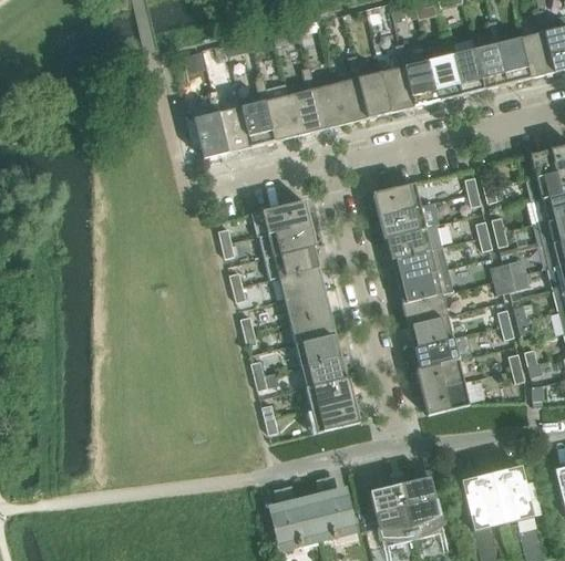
[(545,7),(535,9),(537,20),(547,18),(545,7)]
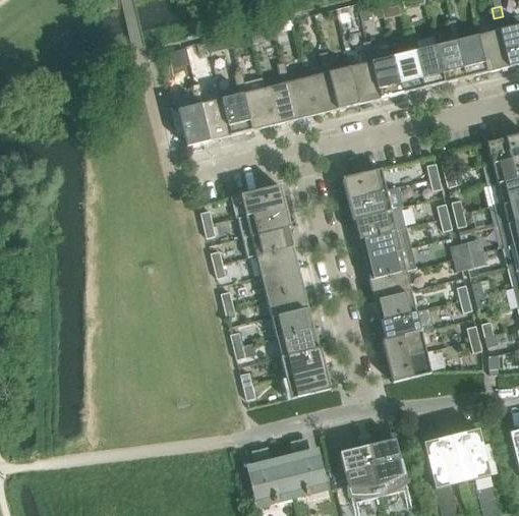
[(501,27),(505,26),(503,16),(494,18),(497,29),(479,33),(488,70),(510,64),(501,27)]
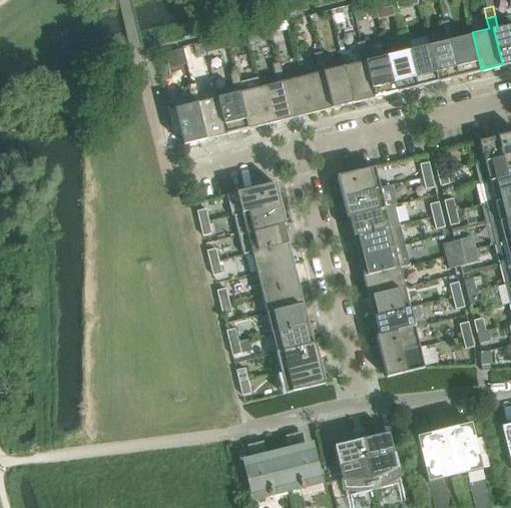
[(290,17),(277,20),(279,28),(292,25),(290,17)]
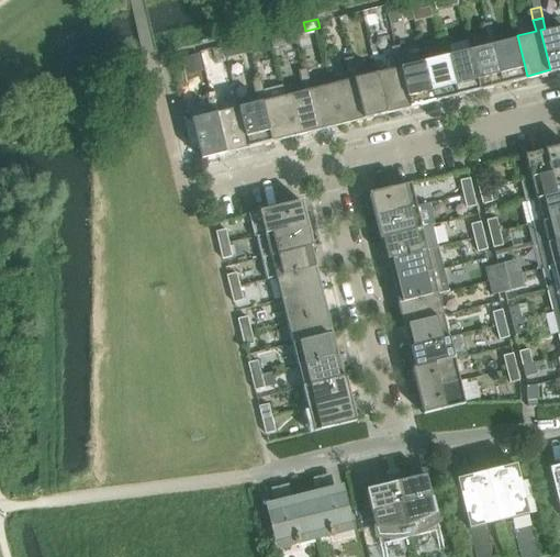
[(494,19),(484,21),(488,32),(496,30),(494,19)]
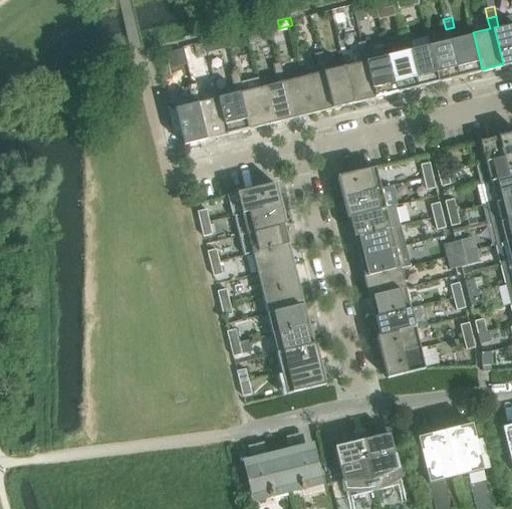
[(269,22),(254,26),(257,38),(272,34),(269,22)]
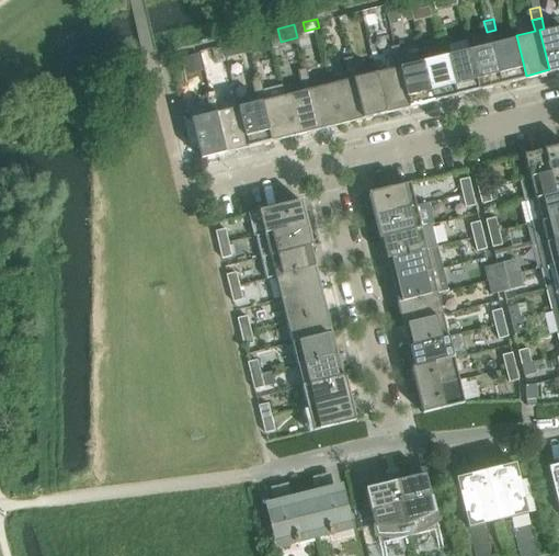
[(539,30),(549,69),(558,67),(558,25),(544,29),(539,30)]
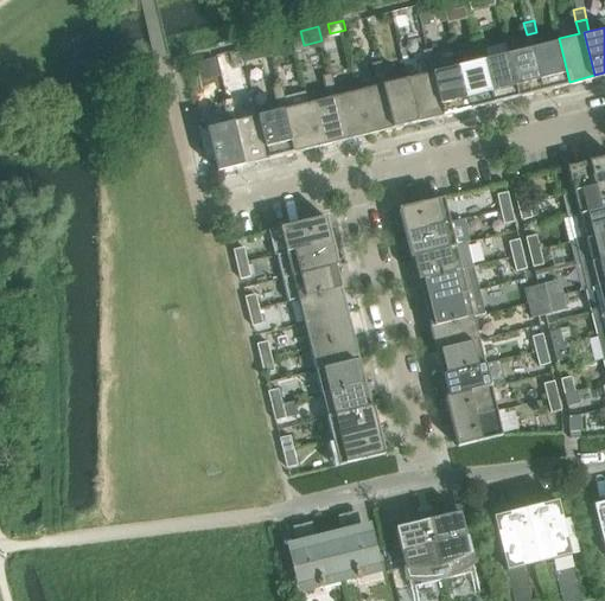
[(509,51),(507,38),(486,43),(484,32),(473,34),(477,46),(486,44),(489,56),(484,57),(495,100),(520,94),(509,51)]
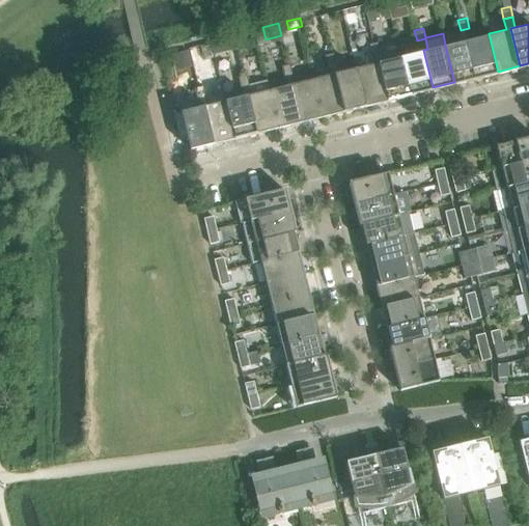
[(476,77),(467,38),(471,37),(469,28),(461,30),(463,39),(445,45),(454,82),(476,77)]
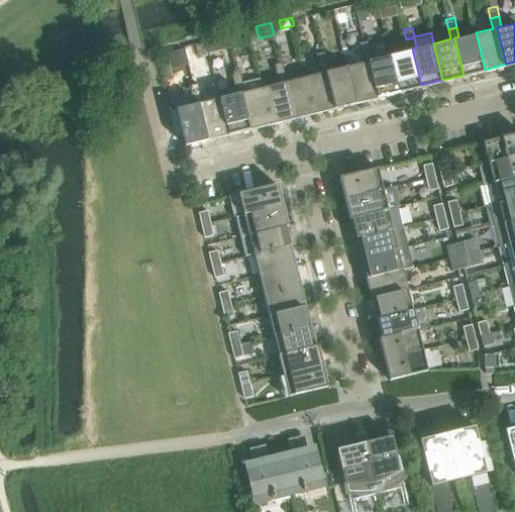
[(235,31),(228,32),(230,41),(238,40),(235,31)]
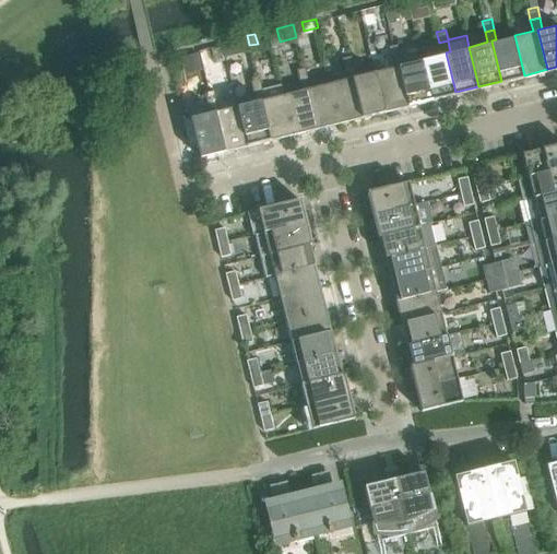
[(496,39),(492,40),(501,81),(524,75),(514,35),(496,39)]
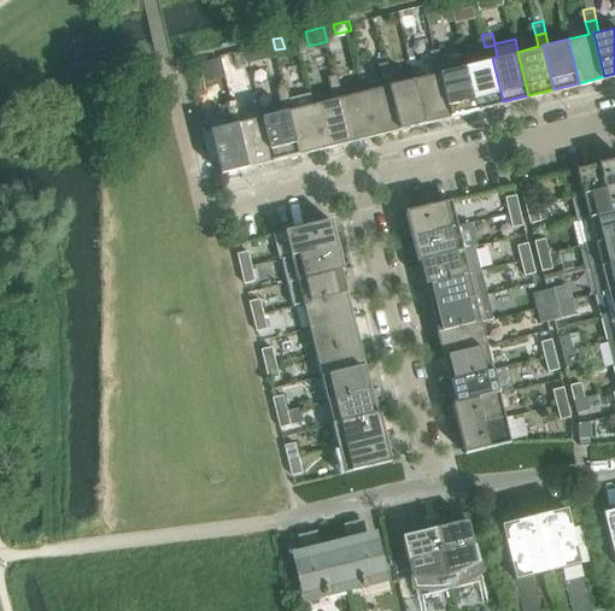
[(441,45),(431,48),(434,60),(444,57),(441,45)]
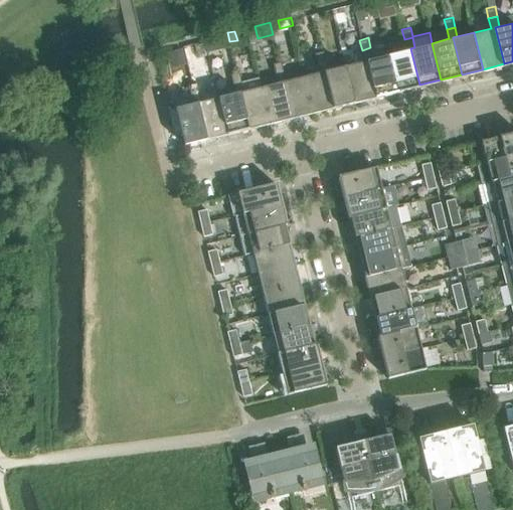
[(412,37),(404,39),(406,49),(389,53),(398,90),(419,85),(410,48),(414,47),(412,37)]
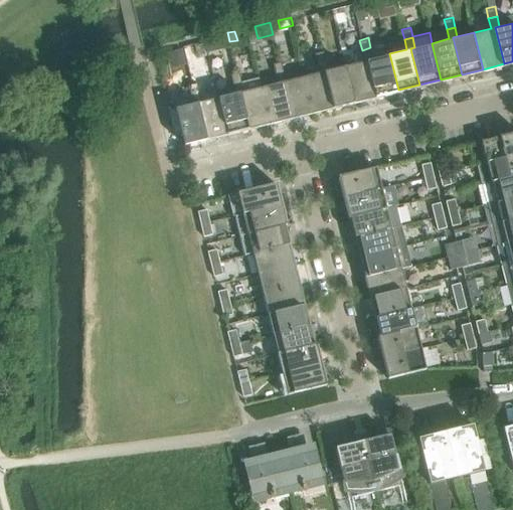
[(183,46),(168,50),(172,63),(186,60),(183,46)]
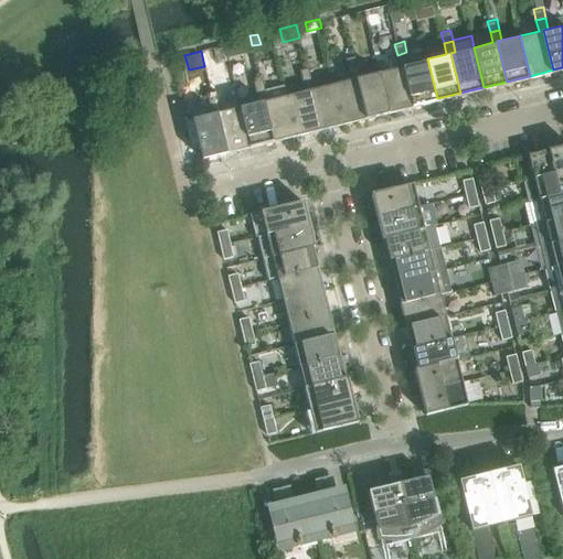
[(400,65),(381,70),(391,110),(414,105),(404,64),(410,63),(406,52),(397,55),(400,65)]
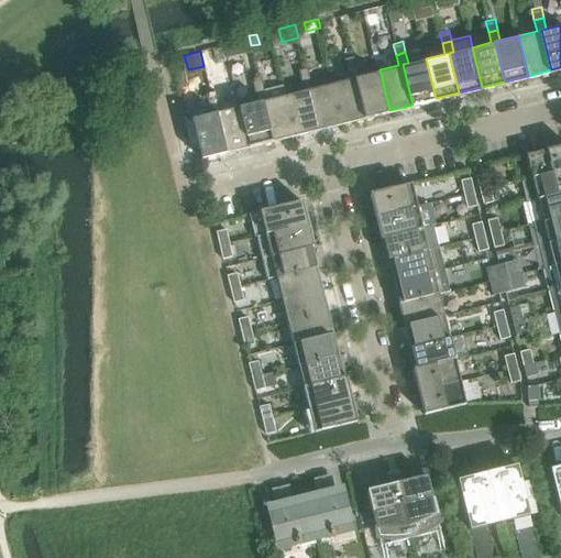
[(355,53),(347,55),(349,66),(359,64),(355,53)]
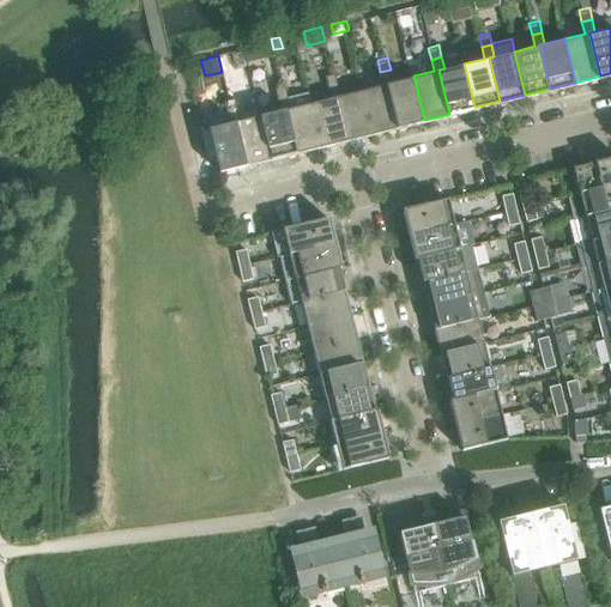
[(445,68),(439,70),(449,114),(475,107),(464,64),(445,68)]
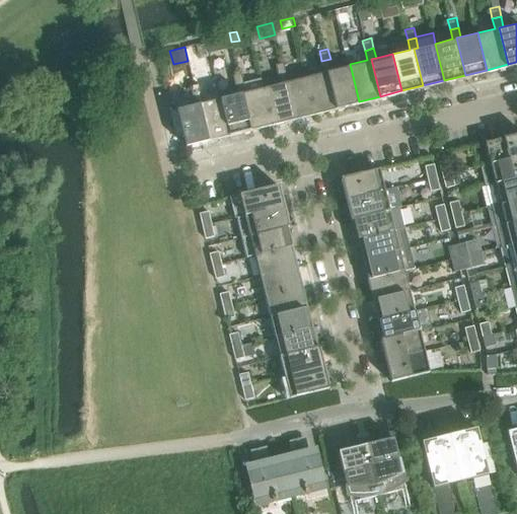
[(285,59),(277,61),(279,71),(288,69),(285,59)]
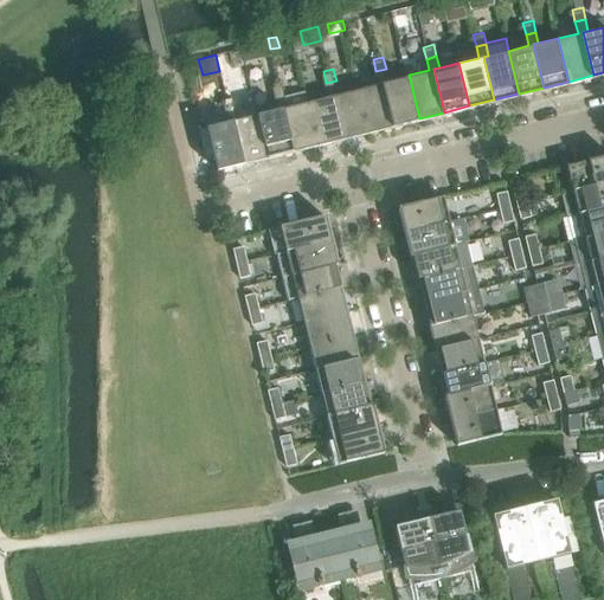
[(376,71),(379,83),(359,88),(370,130),(394,124),(384,82),(389,81),(386,69),(376,71)]
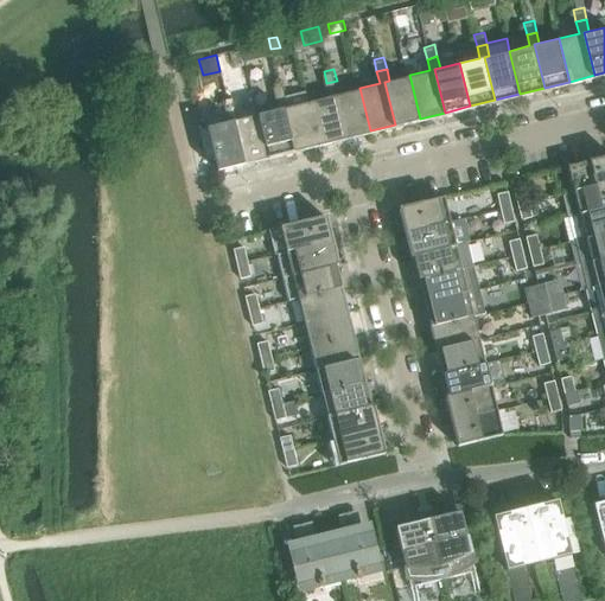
[(389,81),(384,82),(395,125),(420,119),(409,75),(389,81)]
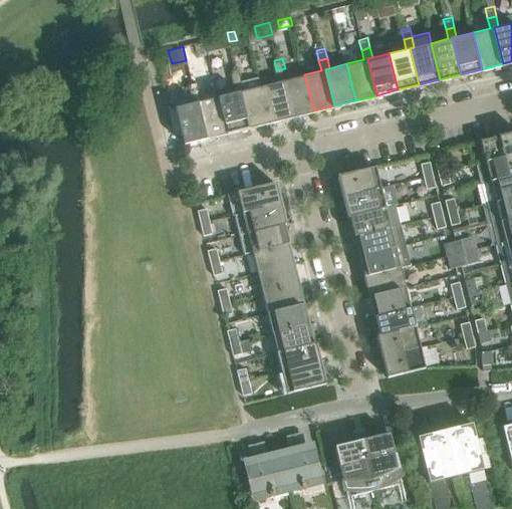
[(276,70),(279,80),(262,84),(271,121),(292,115),(283,79),(287,78),(285,68),(276,70)]
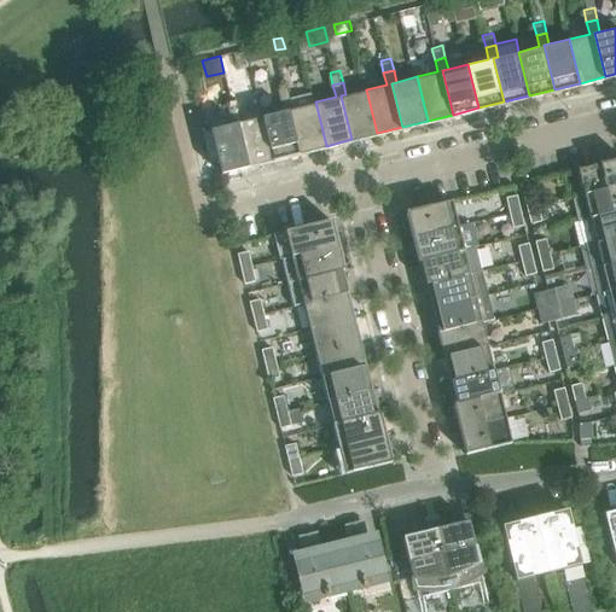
[(289,83),(279,86),(282,98),(292,95),(289,83)]
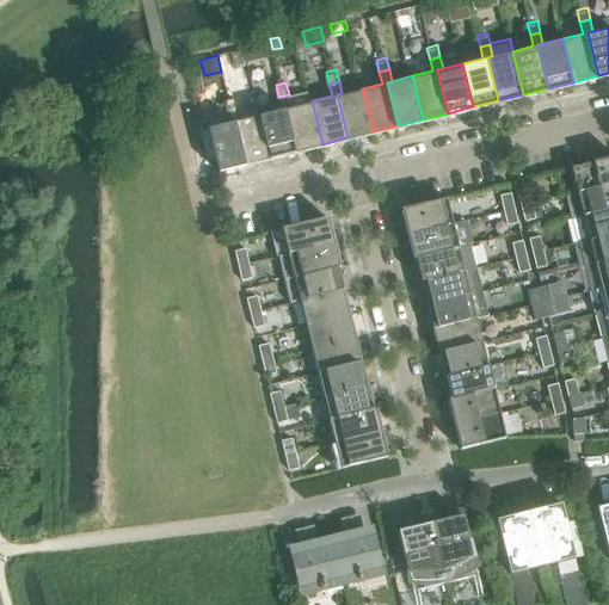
[(342,93),(337,94),(348,137),(373,131),(362,88),(342,93)]
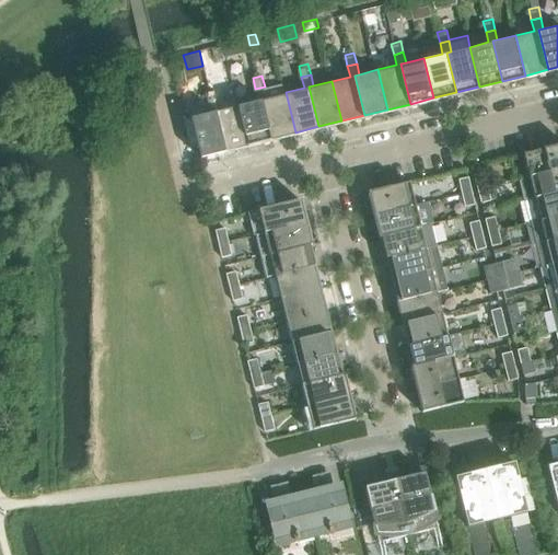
[(216,87),(207,89),(209,100),(219,97),(216,87)]
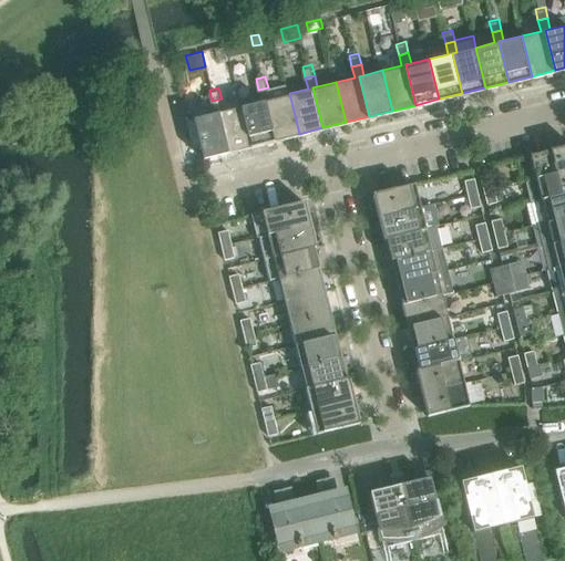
[(268,87),(258,90),(262,100),(243,104),(253,145),(276,139),(266,99),(270,97),(268,87)]
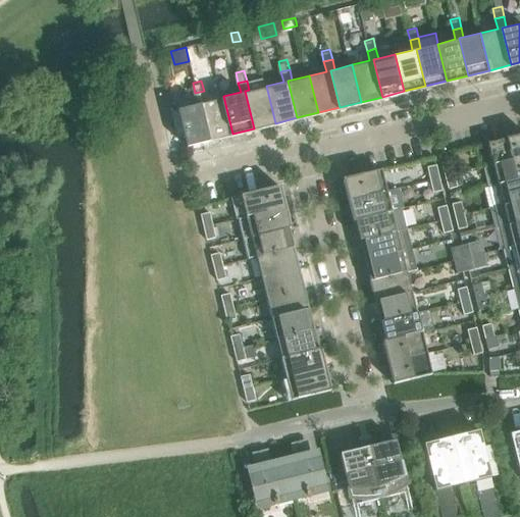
[(249,90),(245,91),(254,128),(275,123),(266,86),(249,90)]
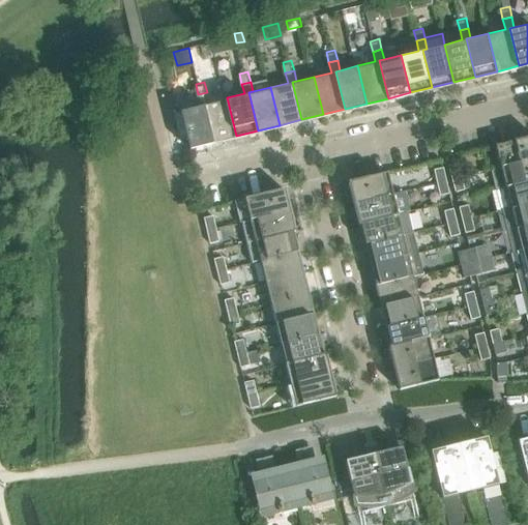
[(207,92),(198,94),(201,105),(175,111),(181,136),(188,134),(192,147),(214,141),(205,104),(209,103),(207,92)]
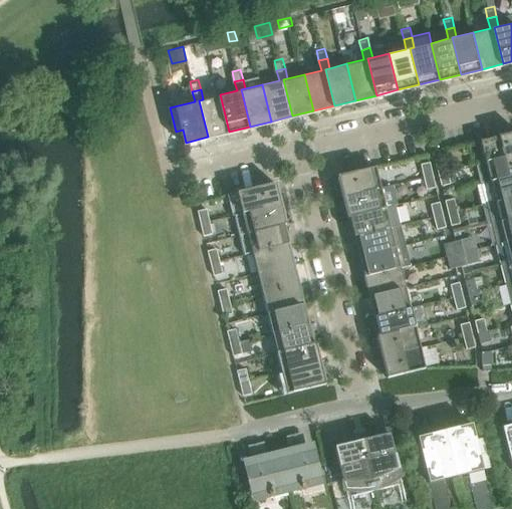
[(203,99),(199,100),(208,137),(229,132),(220,94),(203,99)]
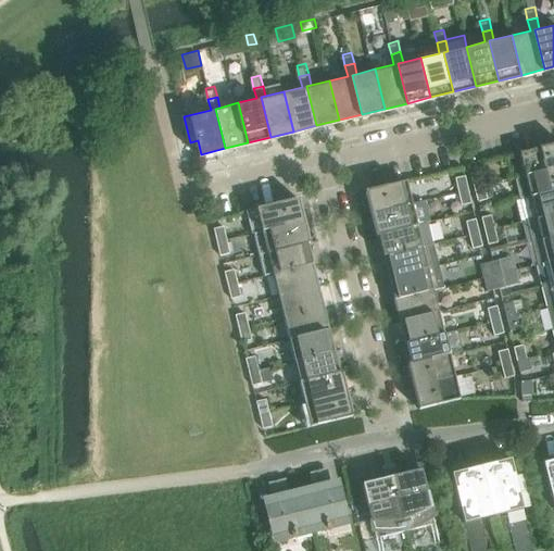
[(553,141),(521,150),(527,172),(553,165),(553,141)]
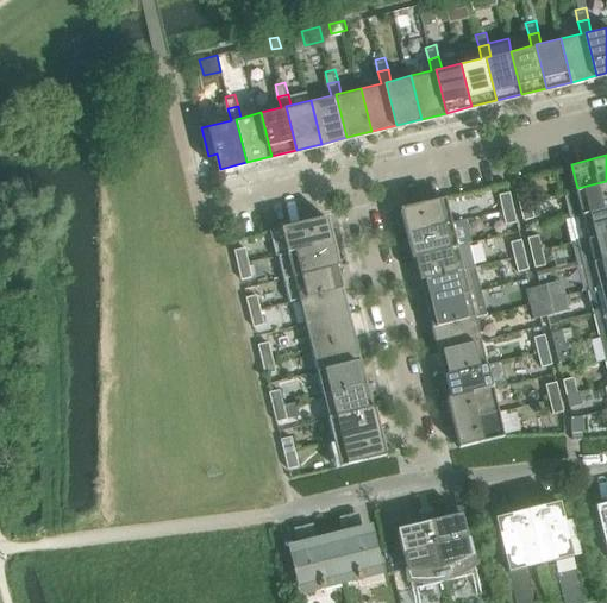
[(606,181),(577,188),(565,192),(571,214),(583,211),(583,212),(606,206),(606,181)]
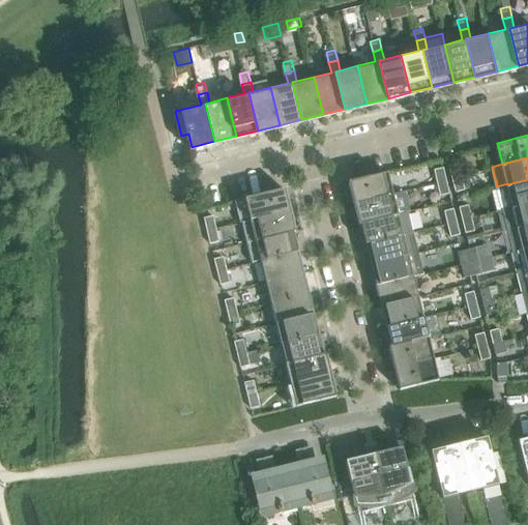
[(460,161),(450,163),(453,176),(463,174),(460,161)]
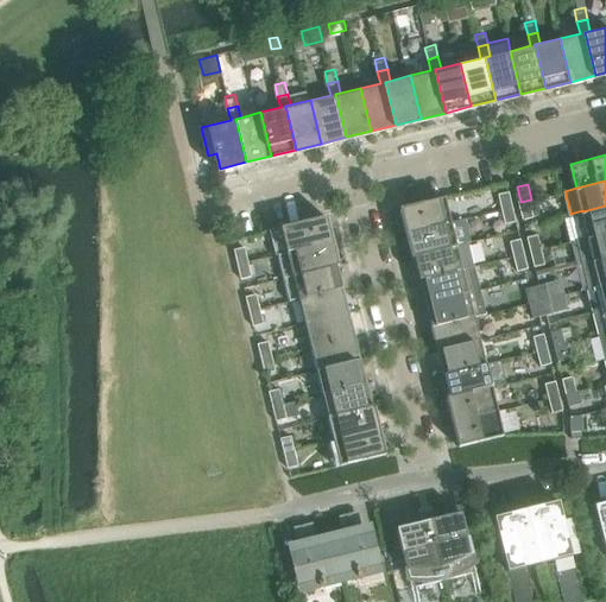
[(510,189),(499,191),(503,207),(513,203),(510,189)]
